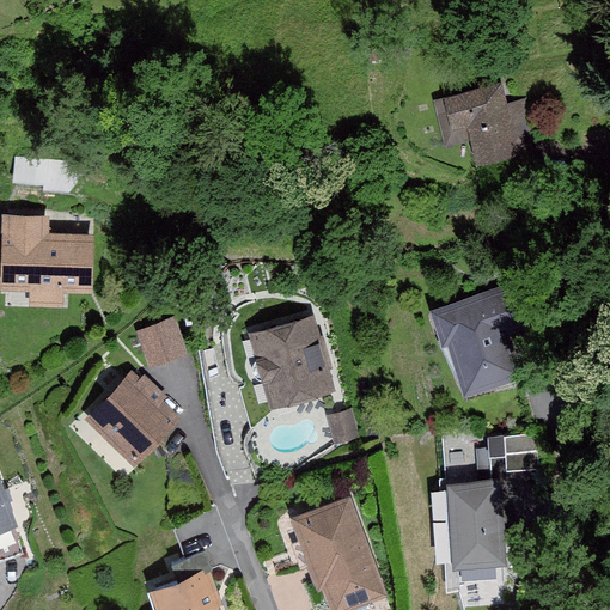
[(508,84),(437,101),(447,146),(473,140),(479,166),(525,156),(508,84)]
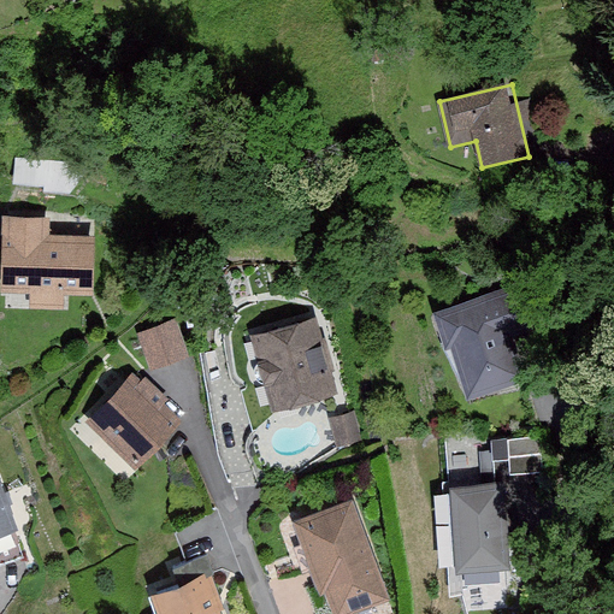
[(80,188),(80,166),(19,164),(18,184),(80,188)]
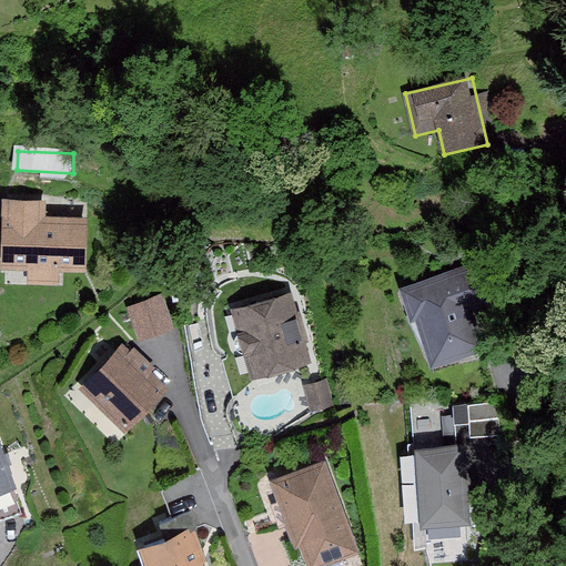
[(49,200),(1,200),(1,270),(26,270),(26,285),(61,285),(61,270),(90,270),(90,216),(49,216),(49,200)]
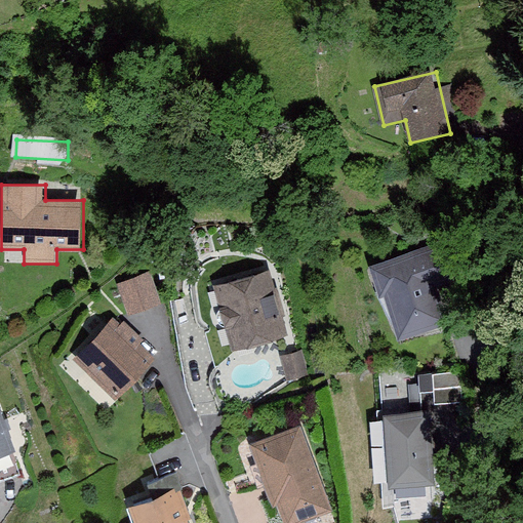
[(448,239),(370,268),(396,340),(442,324),(431,292),(463,280),(448,239)]
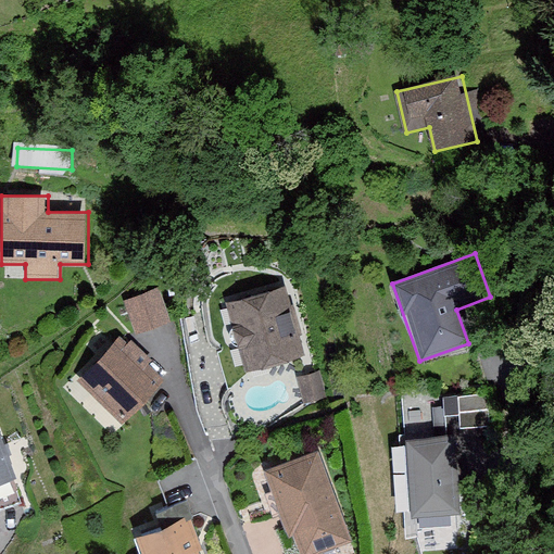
[(290,282),(228,300),(248,370),(310,353),(290,282)]
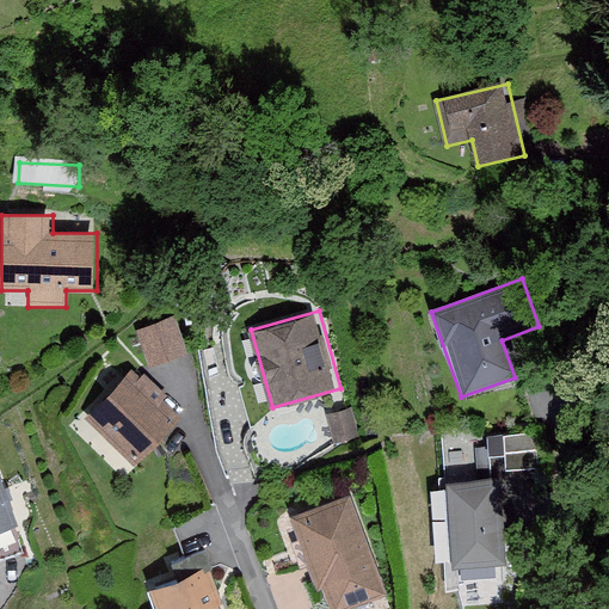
[(180,317),(142,331),(155,367),(195,352),(180,317)]
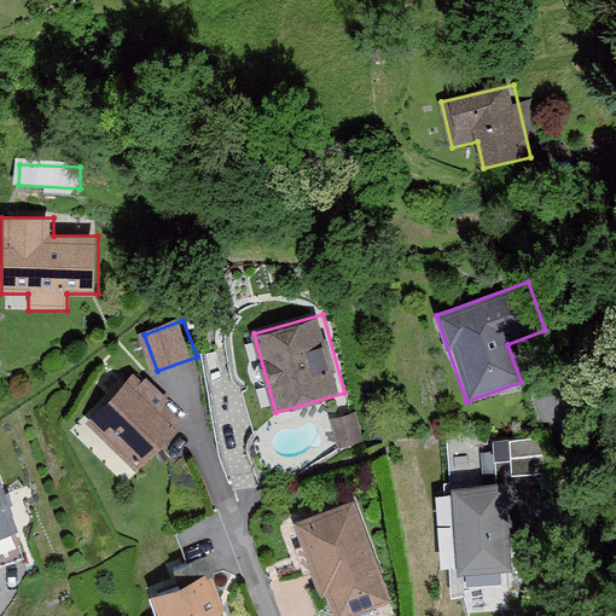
[(189,420),(134,371),(86,422),(141,472),(189,420)]
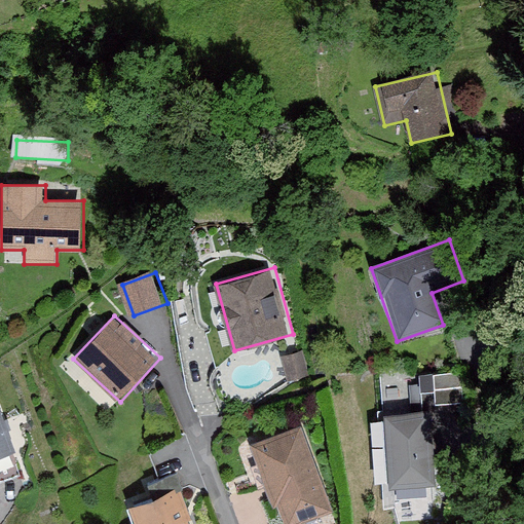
[(310,350),(288,354),(294,384),(315,380),(310,350)]
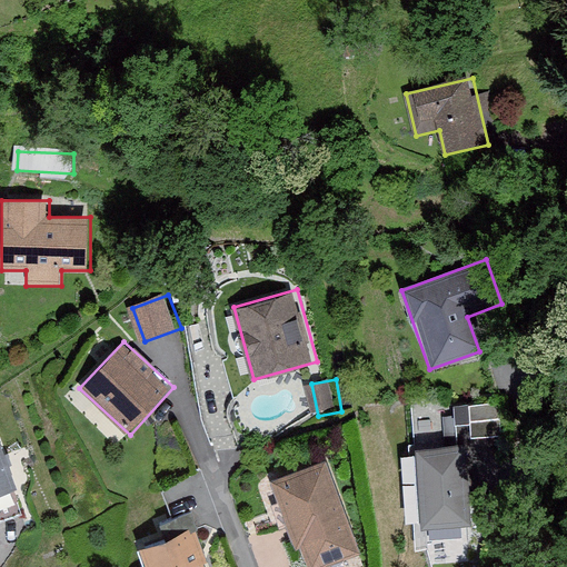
[(0,440),(0,494),(17,488),(0,440)]
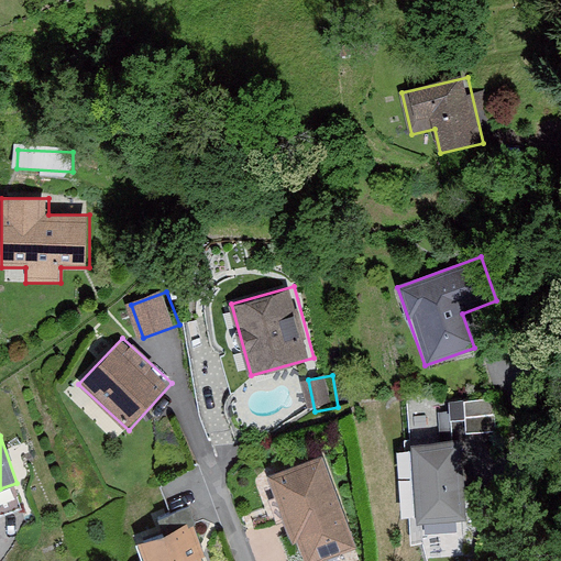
[(464,444),(410,448),(415,523),(468,519),(464,444)]
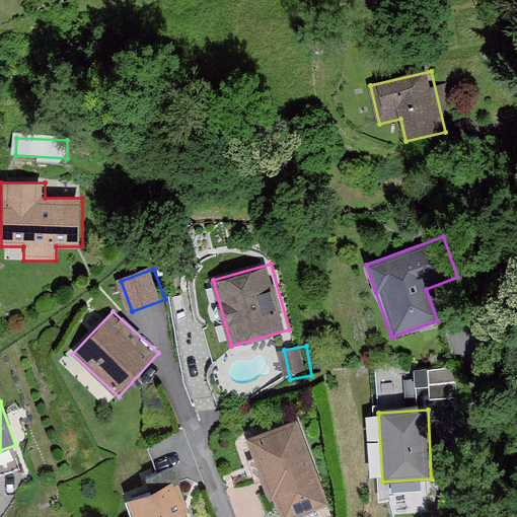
[(299,419),(244,439),(268,500),(321,479),(299,419)]
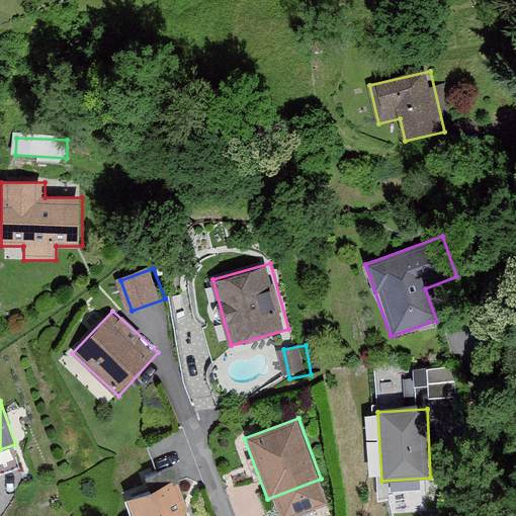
[(187,515),(175,482),(126,499),(133,515),(187,515)]
